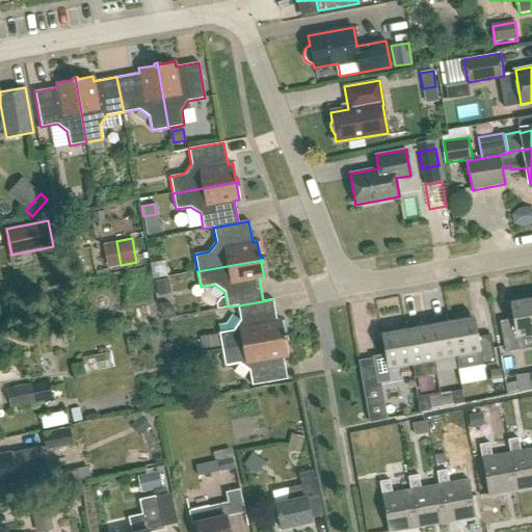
[(531,297),(509,301),(513,323),(501,325),(506,351),(519,349),(531,346),(531,297)]
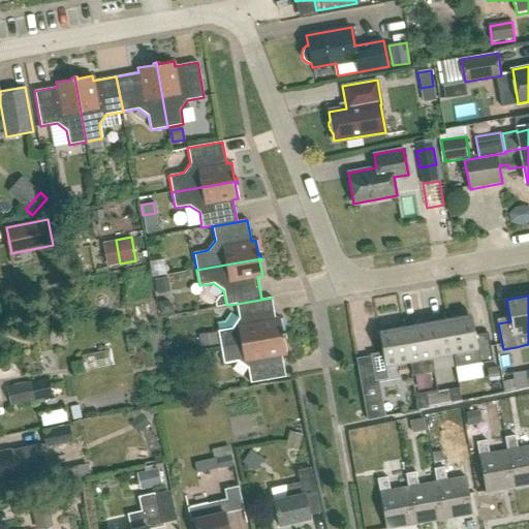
[(280,317),(275,318),(272,298),(237,304),(239,318),(231,329),(218,331),(220,347),(285,336),(285,333),(283,333),(280,317)]
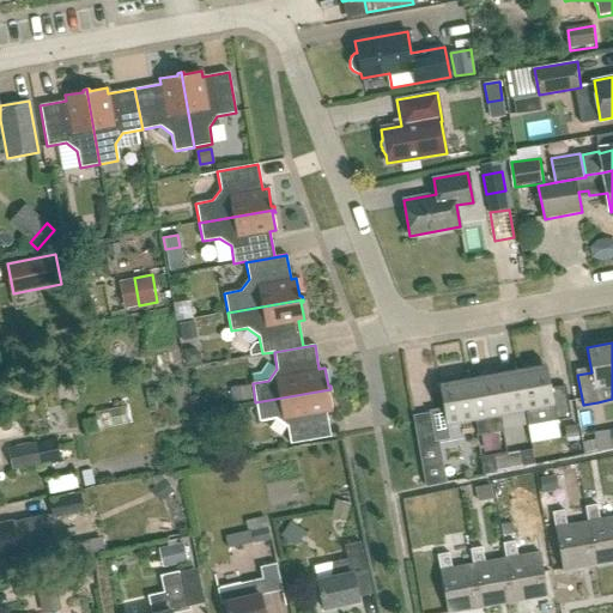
[(193,349),(184,350),(187,364),(200,362),(199,353),(193,349)]
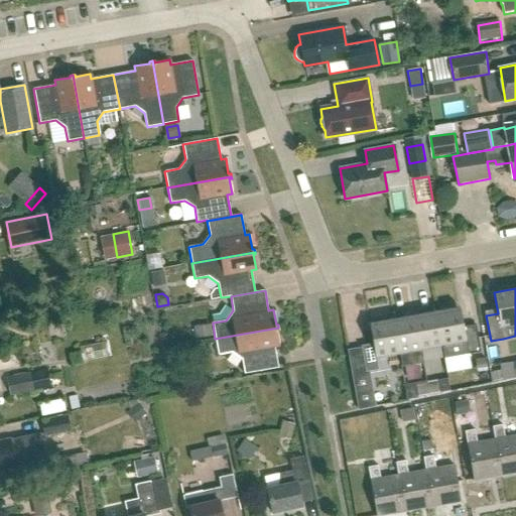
[(476,325),(463,327),(460,306),(436,310),(442,346),(444,358),(481,352),(476,325)]
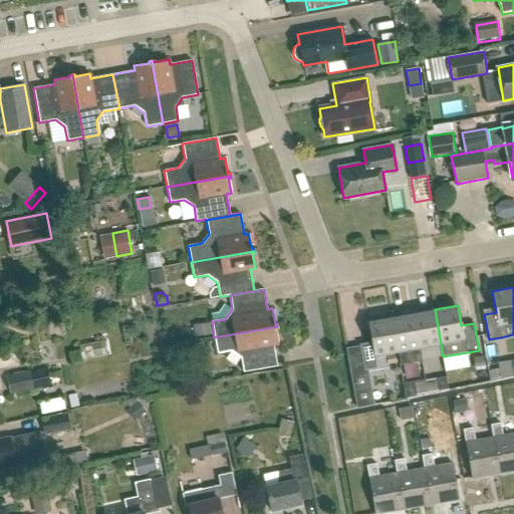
[(414,313),(420,348),(441,344),(435,309),(414,313)]
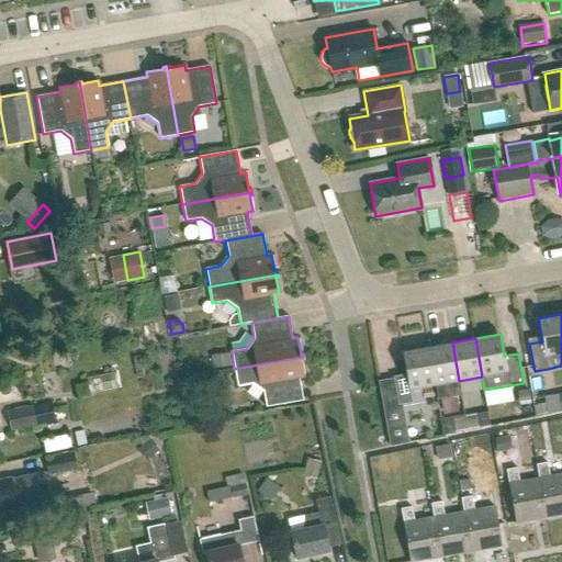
[(436,385),(458,381),(459,381),(452,343),(428,347),(436,385)]
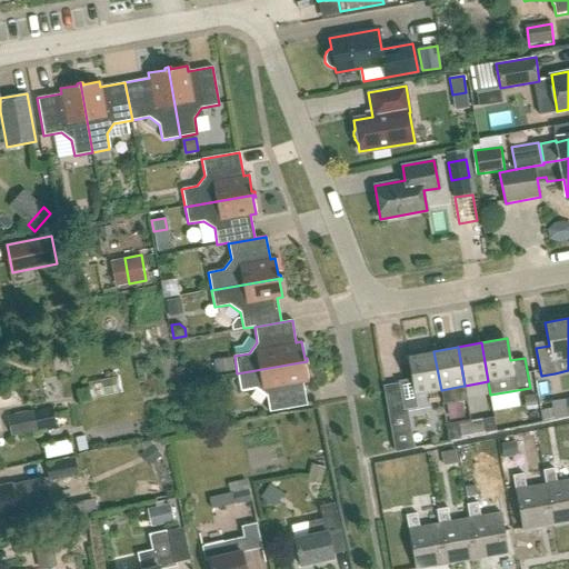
[(417,407),(415,395),(441,390),(433,351),(407,356),(411,379),(398,381),(403,409),(417,407)]
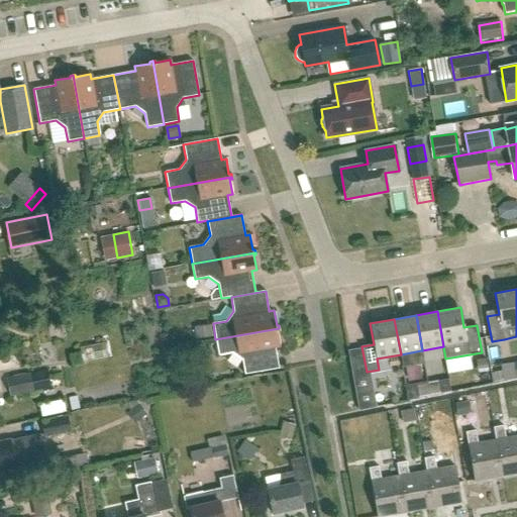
[(210,325),(195,327),(197,338),(212,335),(210,325)]
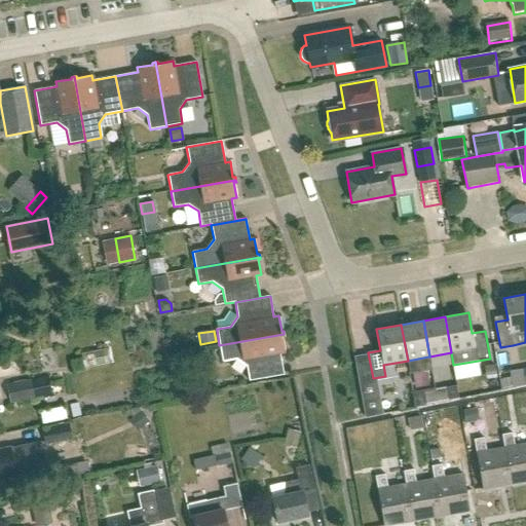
[(282,336),(285,336),(284,334),(219,345),(222,362),(236,359),(247,366),(249,381),(284,375),(279,352),(285,351),(282,336)]
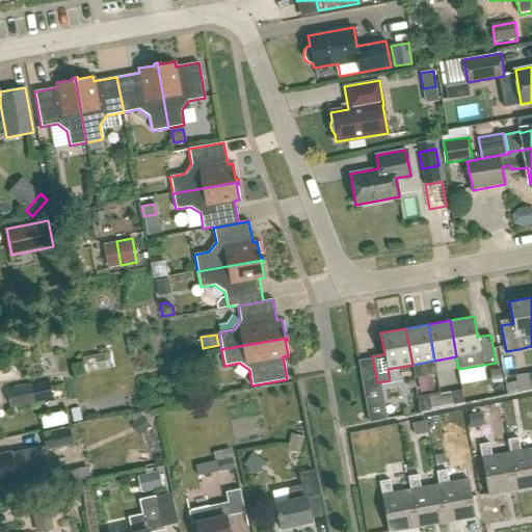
[(500,369),(491,371),(494,382),(503,381),(500,369)]
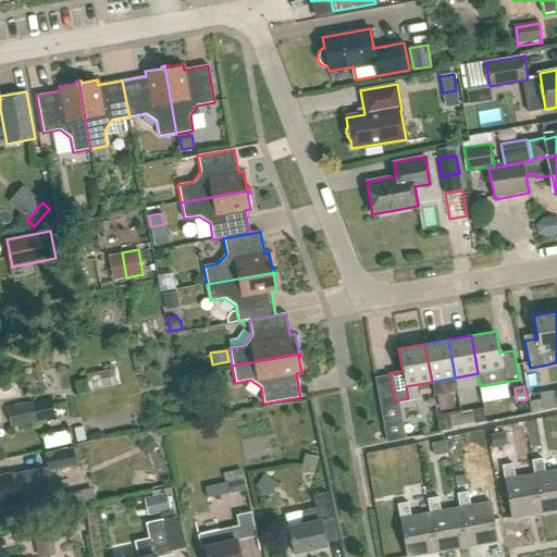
[(556,390),(541,393),(543,409),(556,406),(556,390)]
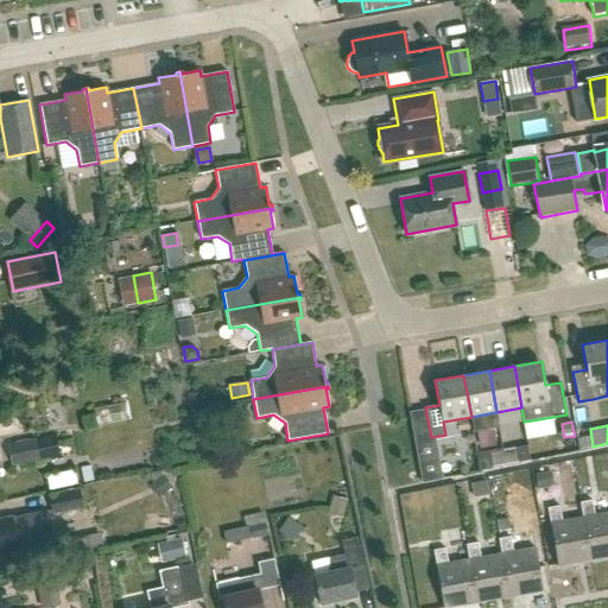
[(45,436),(35,438),(39,460),(59,456),(55,435),(45,436)]
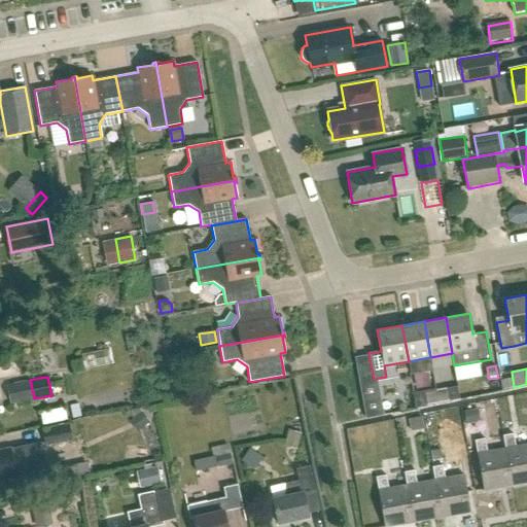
[(30,380),(9,384),(13,403),(34,398),(30,380)]
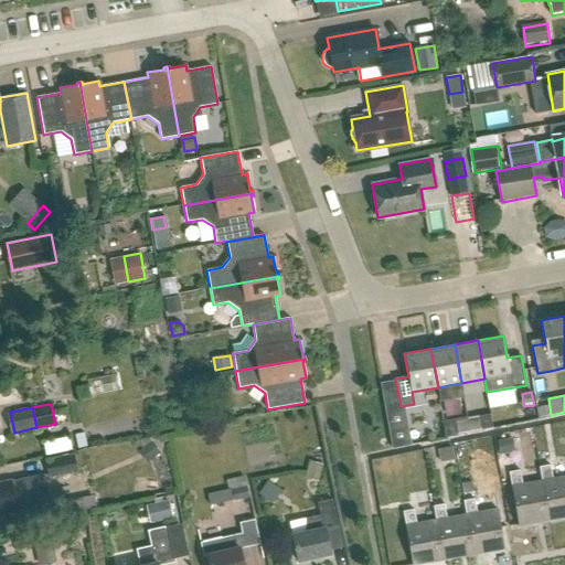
[(482,429),(480,420),(468,423),(469,432),(482,429)]
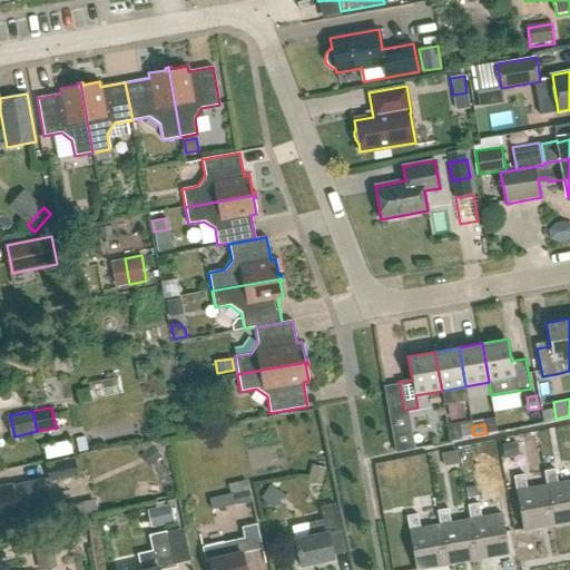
[(459,429),(460,438),(473,435),(472,426),(459,429)]
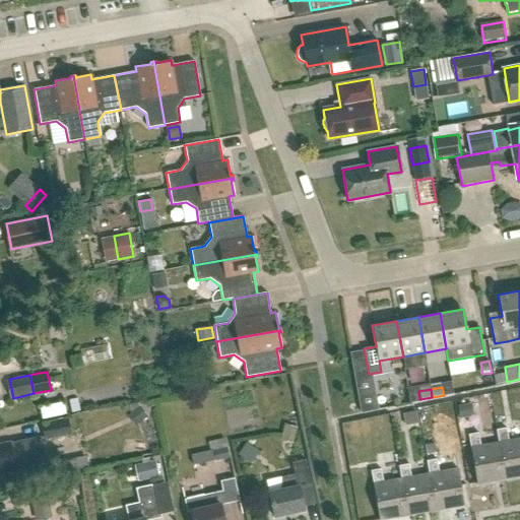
[(368,400),(371,410),(393,403),(391,393),(368,400)]
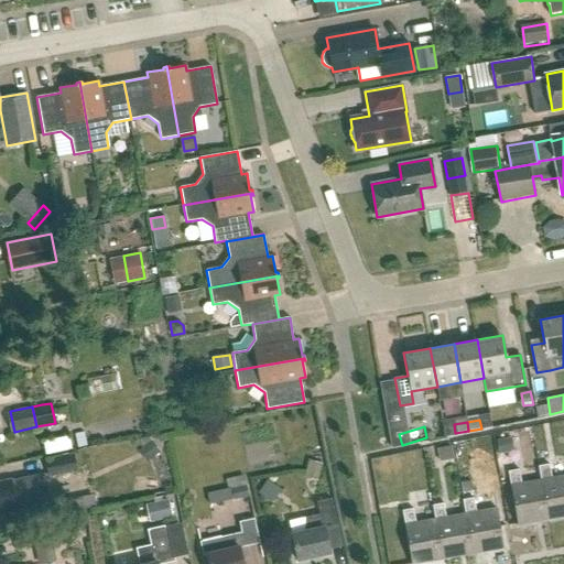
[(50,434),(53,448),(78,443),(75,429),(50,434)]
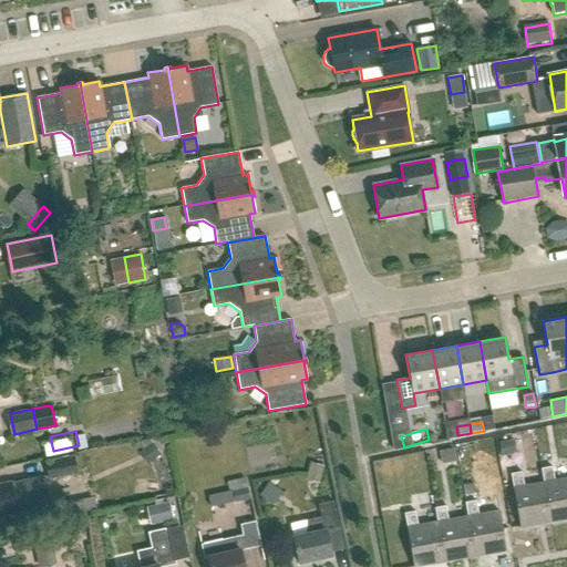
[(513,440),(500,442),(502,455),(515,453),(513,440)]
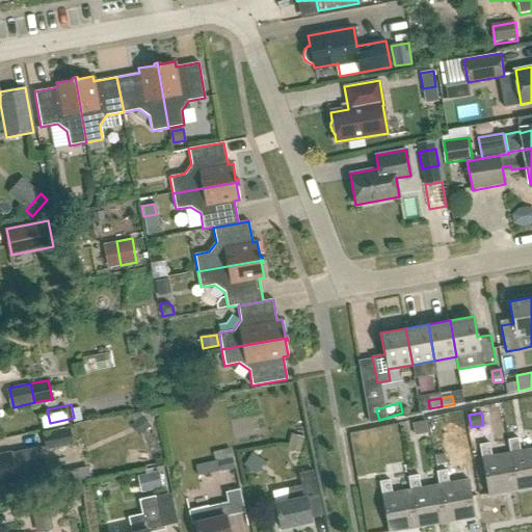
[(417,435),(429,432),(427,419),(414,422),(417,435)]
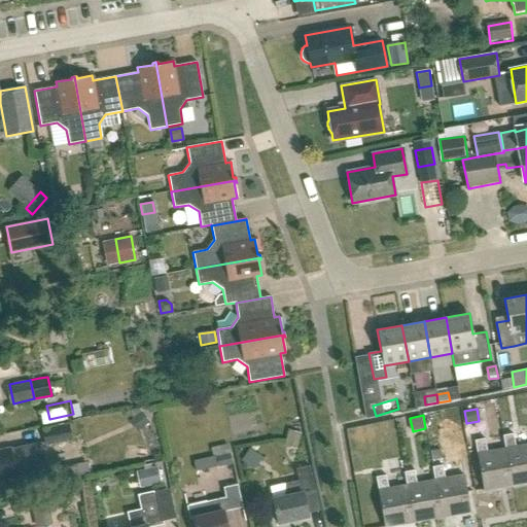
[(69,423),(42,428),(46,447),(72,441),(69,423)]
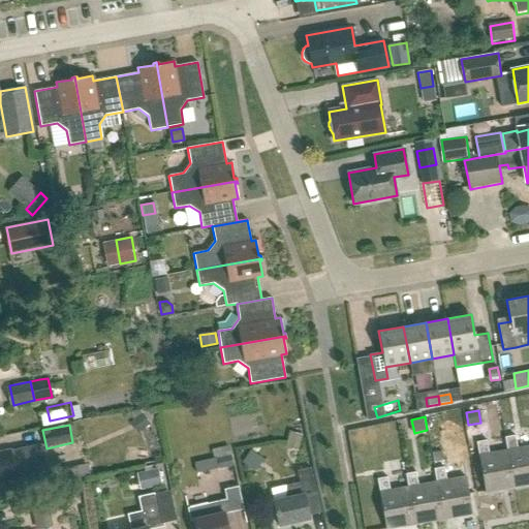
[(515,488),(528,485),(528,446),(518,449),(516,436),(505,438),(507,450),(508,450),(515,488)]
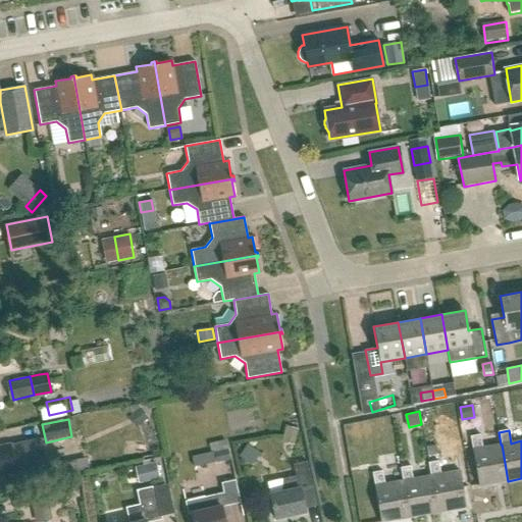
[(473,450),(479,486),(508,481),(502,445),(501,445),(483,448),(480,434),(471,436),(473,450)]
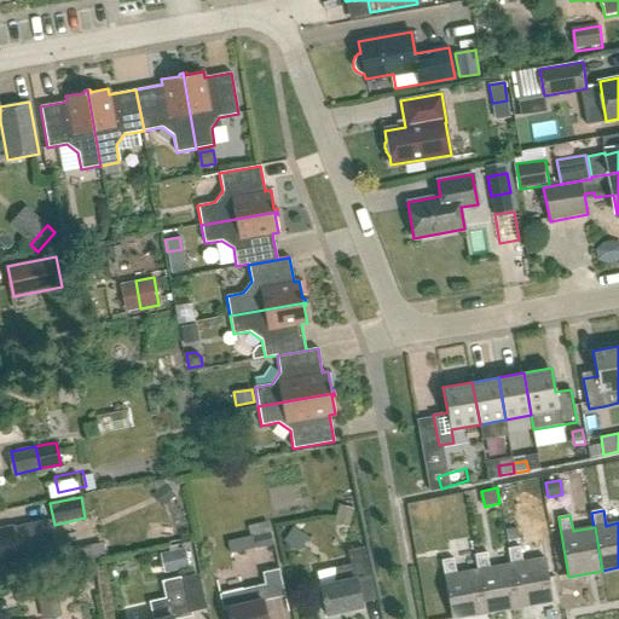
[(0,565),(21,560),(19,551),(38,548),(36,544),(52,541),(48,522),(15,530),(13,527),(0,530),(0,565)]
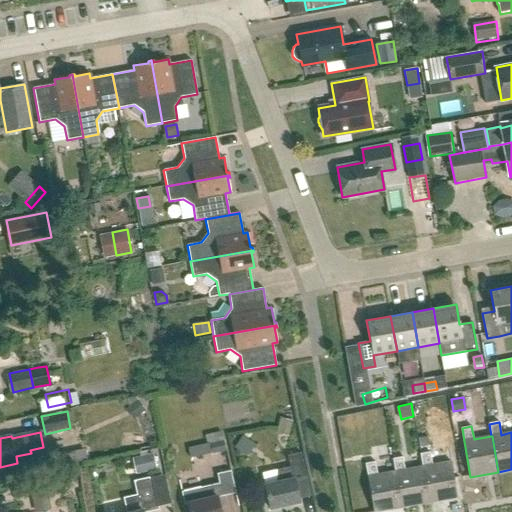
[(427,437),(418,438),(419,446),(428,444),(427,437)]
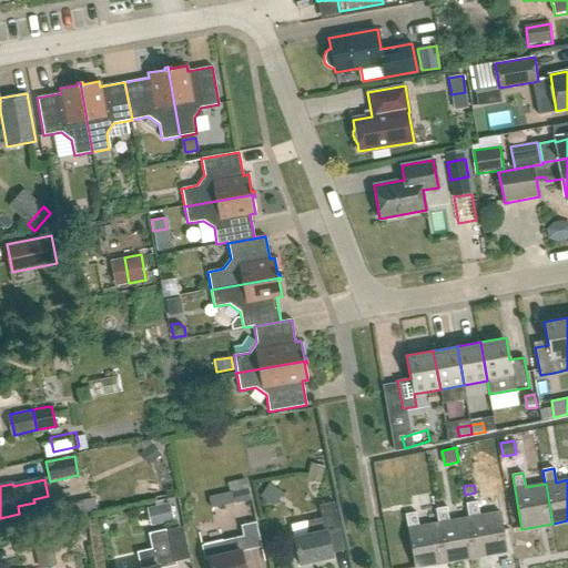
[(247,489),(233,493),(235,503),(250,500),(247,489)]
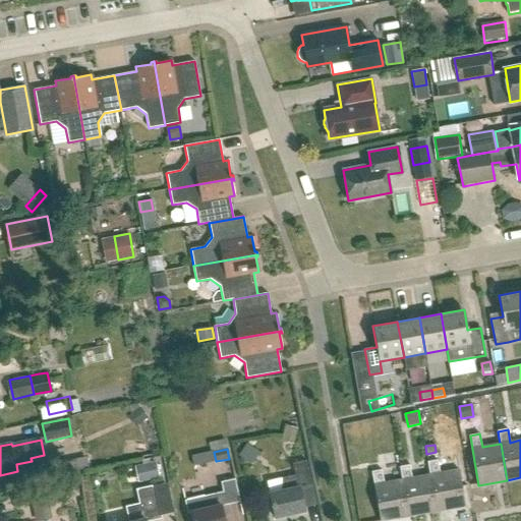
[(200,454),(191,456),(194,466),(203,464),(200,454)]
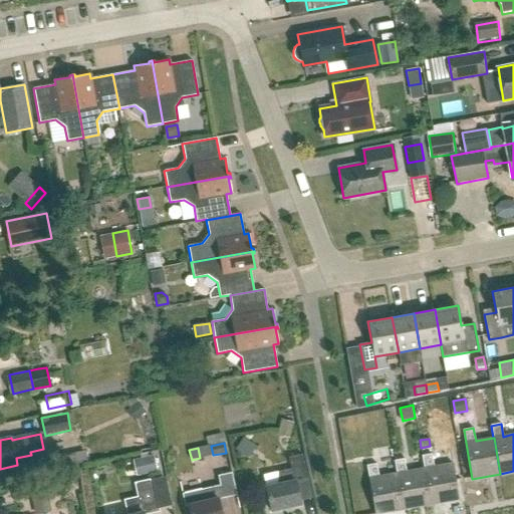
[(431,505),(459,500),(453,464),(434,467),(432,454),(422,456),(425,469),(431,505)]
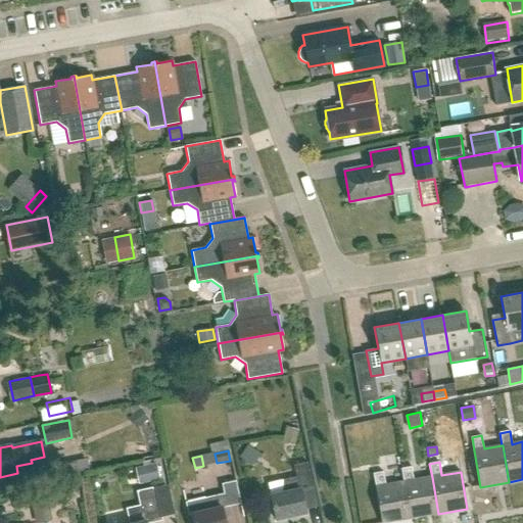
[(140,483),(161,479),(158,463),(137,468),(140,483)]
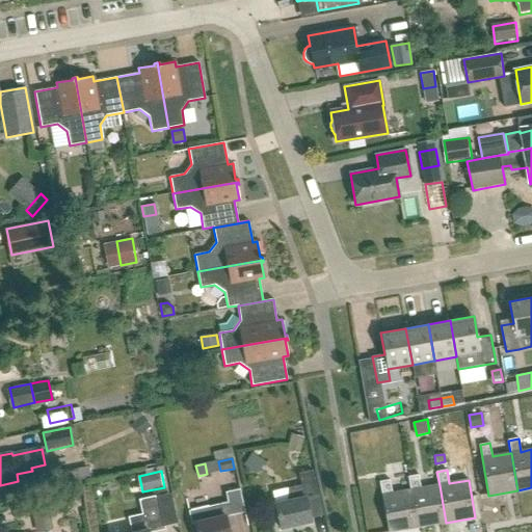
[(281,529),(311,523),(306,499),(318,497),(313,472),(299,475),(302,485),(289,488),(288,503),(275,505),(281,529)]
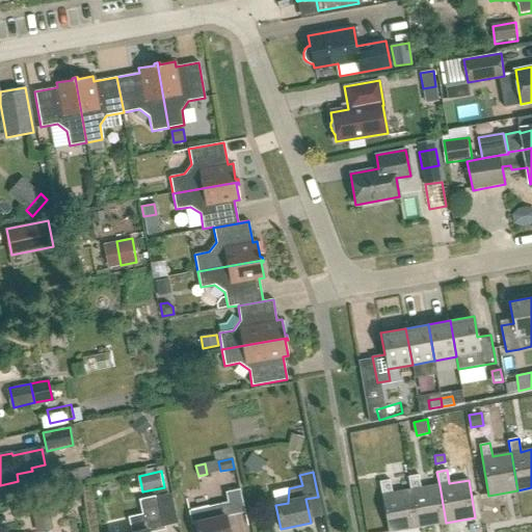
[(418,528),(446,523),(440,485),(421,488),(419,475),(408,477),(410,490),(411,490),(418,528)]
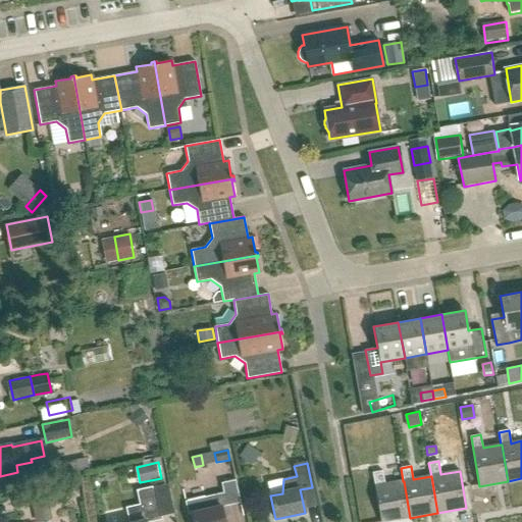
[(375,486),(380,521),(385,521),(410,518),(404,481),(403,481),(385,484),(383,471),(373,473),(375,486)]
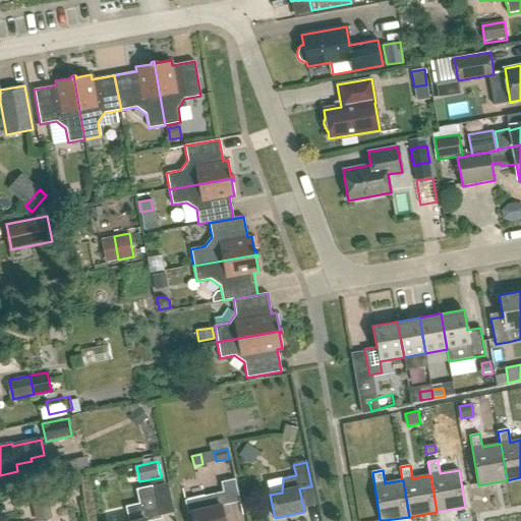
[(224,493),(210,496),(184,502),(187,515),(191,514),(192,520),(224,520),(222,507),(240,503),(235,480),(222,483),(224,493)]
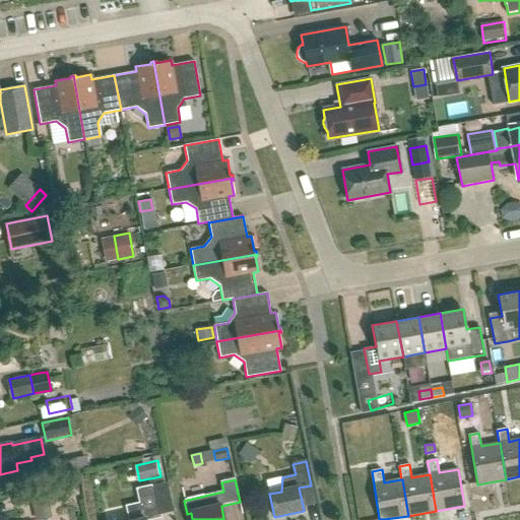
[(147,519),(160,517),(153,485),(136,490),(139,503),(127,506),(130,519),(147,519)]
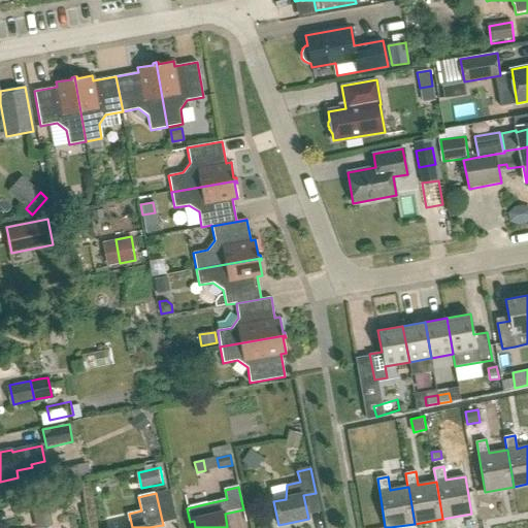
[(45,495),(29,498),(36,527),(43,527),(53,526),(45,495)]
